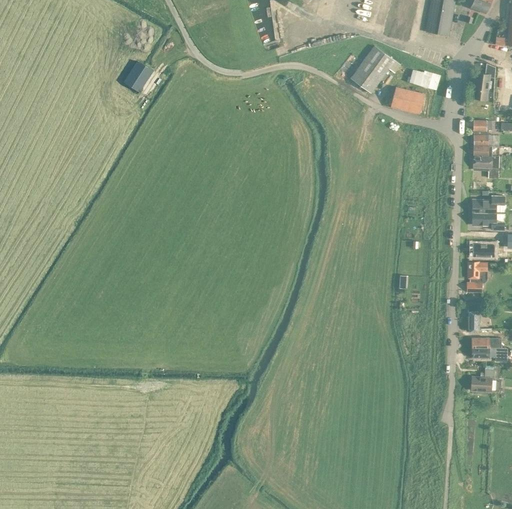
[(408,36),(415,0),(389,0),(383,31),(408,36)]
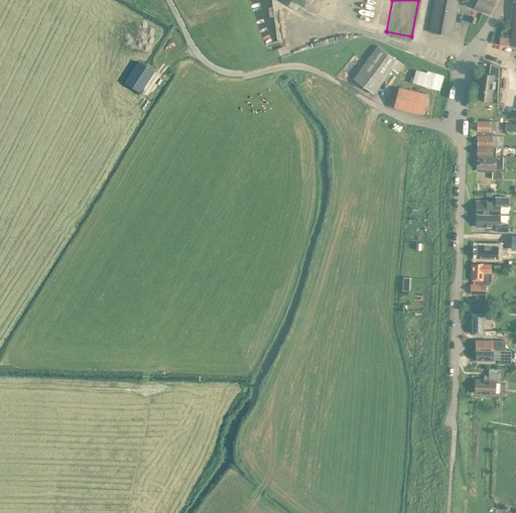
[(458,0),(434,0),(429,31),(452,35),(458,0)]
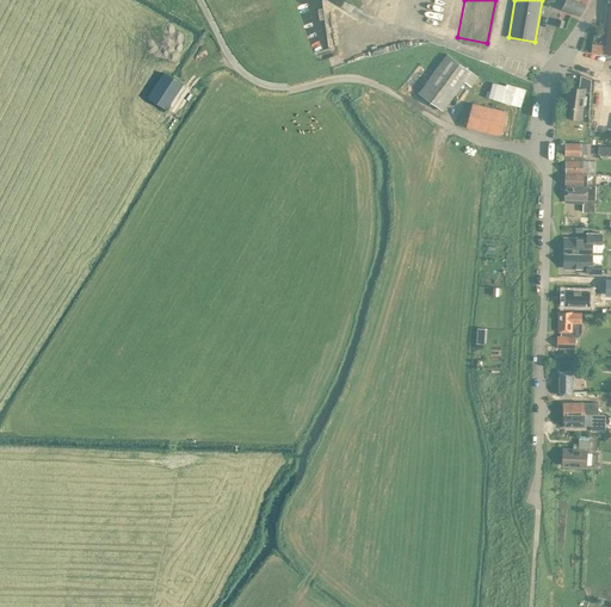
[(586,4),(575,0),(565,0),(561,8),(580,17),(586,4)]
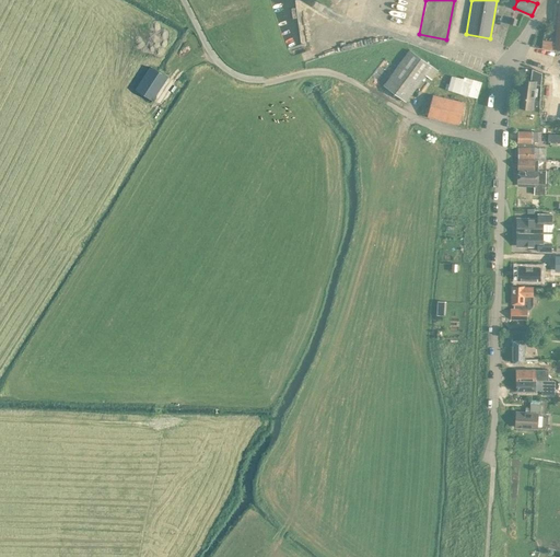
[(388,20),(417,25),(421,4),(405,1),(403,9),(391,6),(388,20)]
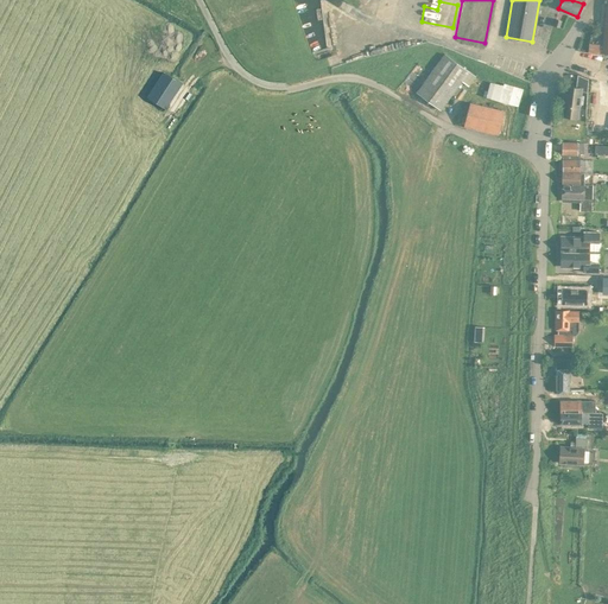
[(444,55),(430,74),(416,93),(439,110),(461,82),(468,87),(475,77),(444,55)]
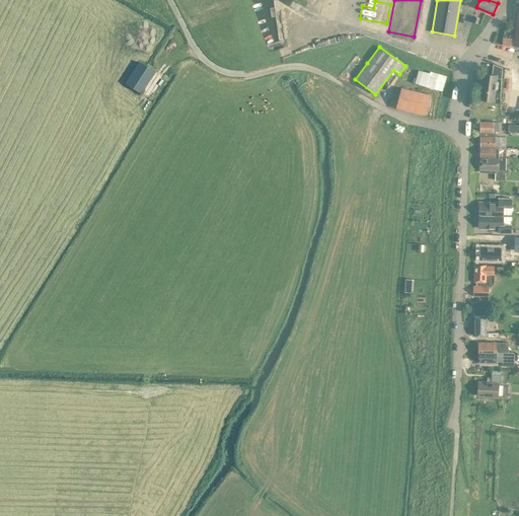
[(502,68),(493,64),(491,75),(483,74),(479,98),(493,100),(496,78),(501,79),(502,68)]
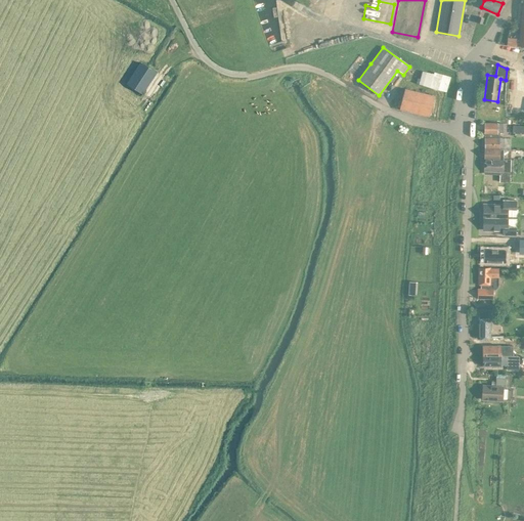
[(156,77),(140,67),(126,87),(142,97),(156,77)]
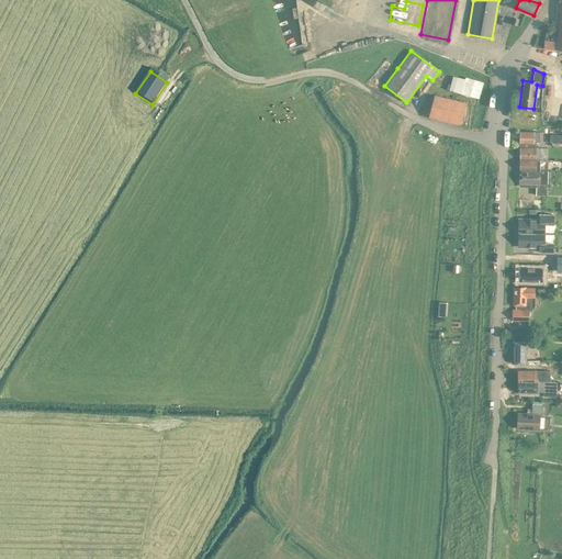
[(449,90),(479,99),(483,84),(465,78),(464,80),(453,77),(449,90)]
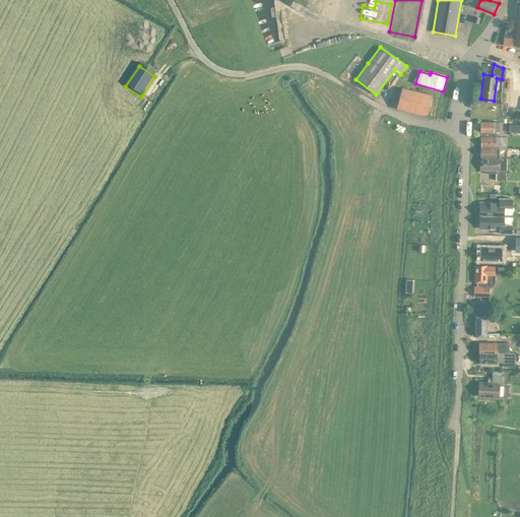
[(401,88),(396,109),(426,116),(431,95),(401,88)]
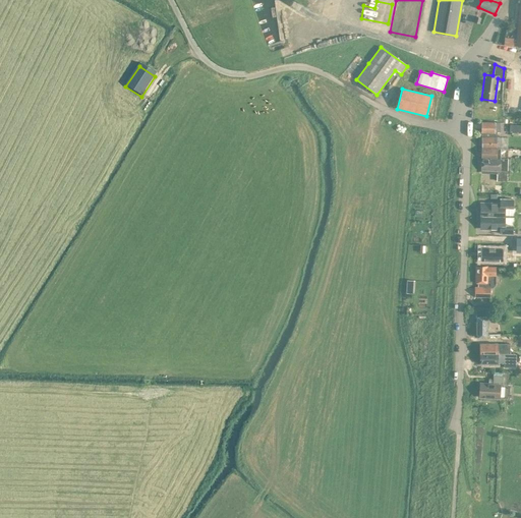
[(481,122),(481,125),(481,148),(497,148),(497,132),(495,132),(495,123),(481,122)]
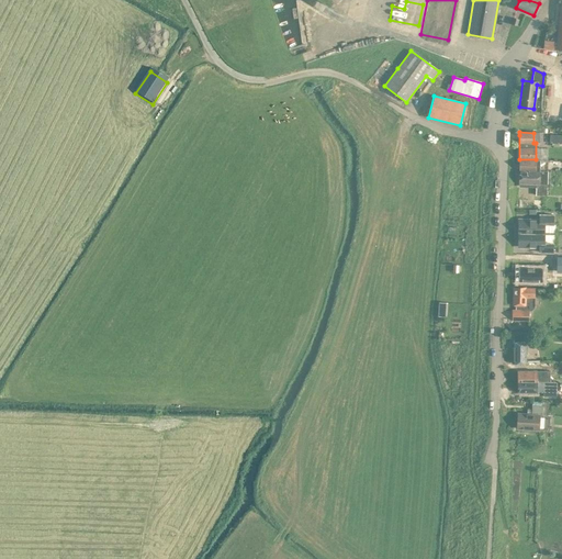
[(420,134),(418,140),(427,144),(425,147),(447,157),(450,149),(420,134)]
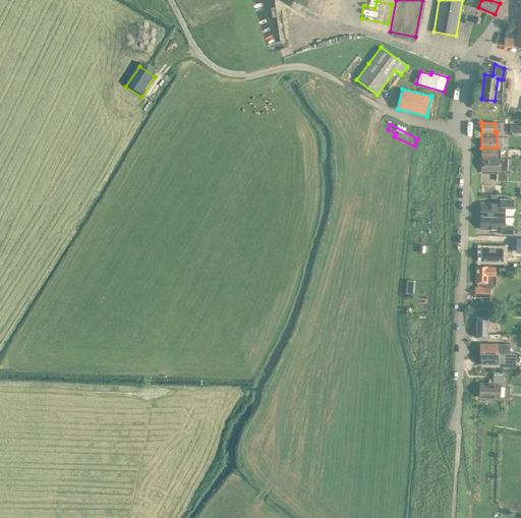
[(481,148),(480,157),(496,158),(501,158),(501,149),(497,148),(481,148)]
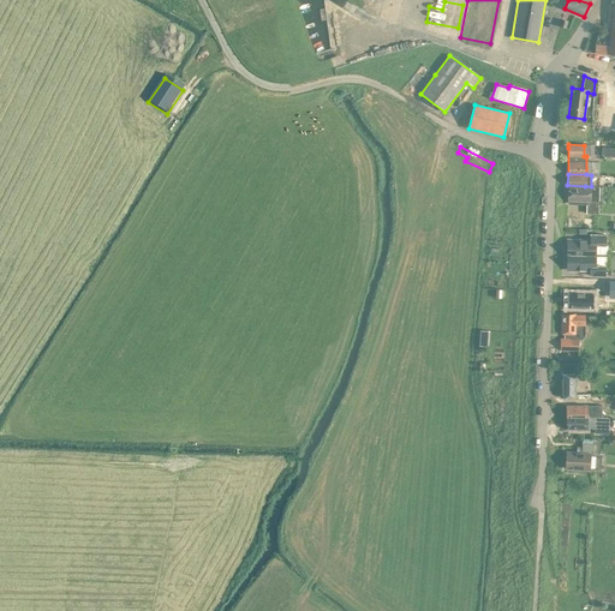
[(568,186),(567,201),(586,201),(586,214),(598,214),(598,202),(599,187),(591,186),(585,186),(567,185),(567,186),(568,186)]
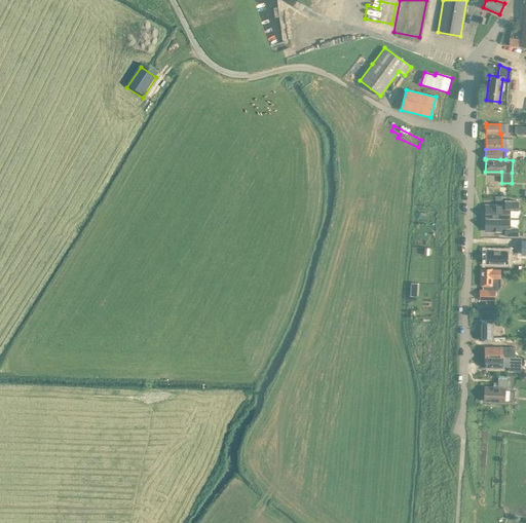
[(485,218),(509,219),(509,210),(518,210),(518,201),(504,201),(504,206),(485,206),(485,218)]
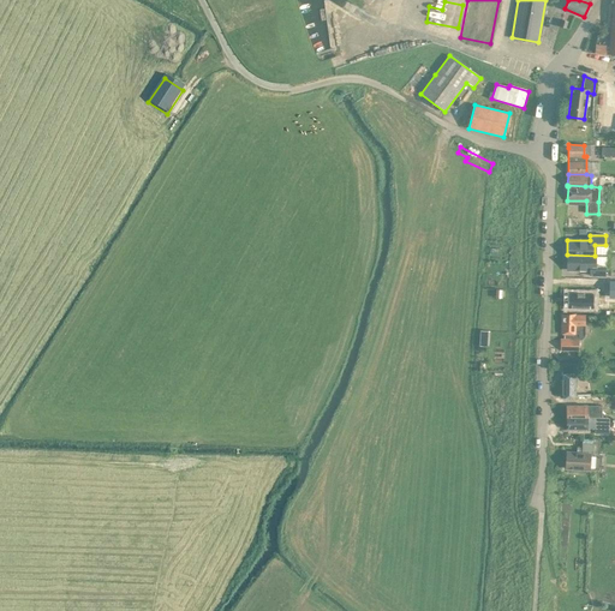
[(595,256),(567,255),(567,270),(590,270),(590,275),(604,276),(604,265),(595,265),(595,256)]
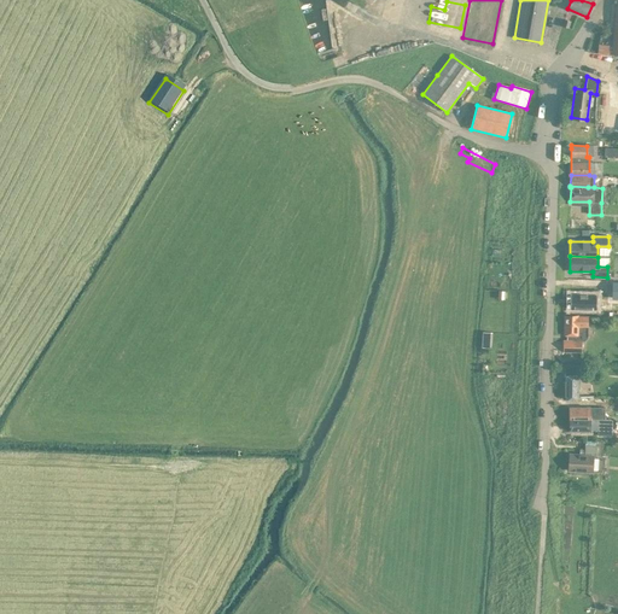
[(570,292),(588,291),(587,280),(569,281),(570,292)]
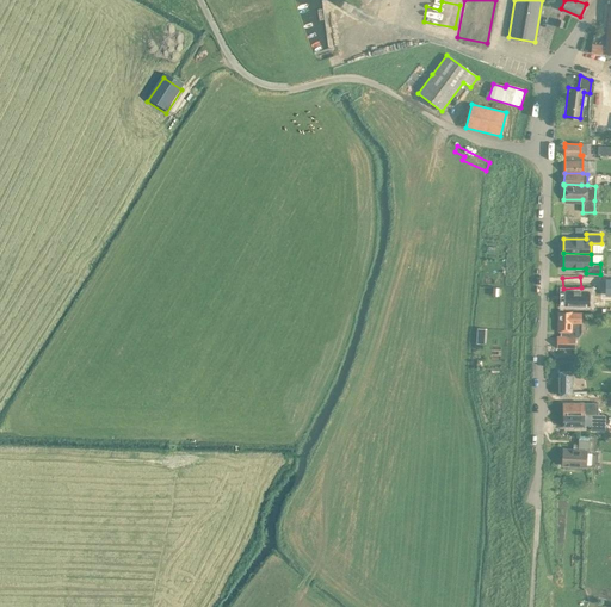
[(563,291),(563,305),(590,305),(590,291),(563,291)]
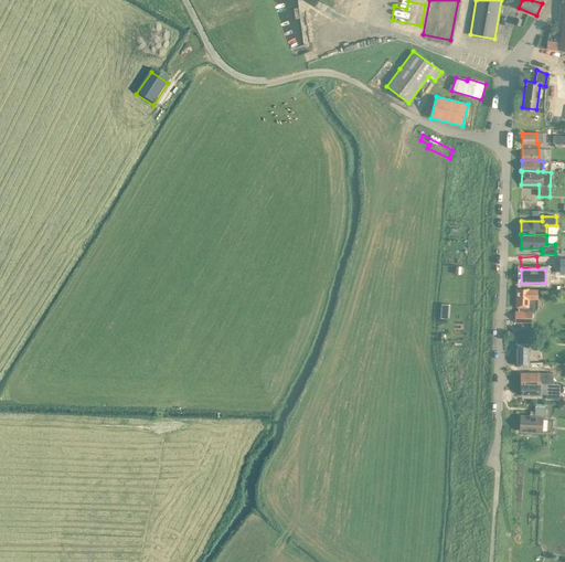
[(515,289),(515,307),(519,307),(519,313),(515,313),(515,321),(531,322),(531,313),(534,310),(536,307),(536,290),(528,290),(528,289),(515,289)]
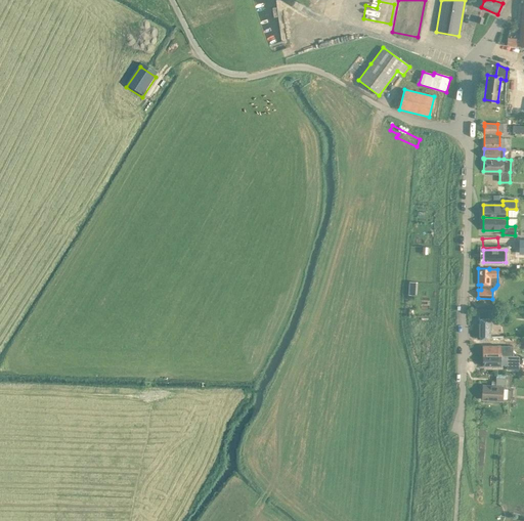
[(496,311),(493,311),(478,311),(479,319),(478,319),(479,339),(490,339),(490,319),(493,318),(496,318),(496,311)]
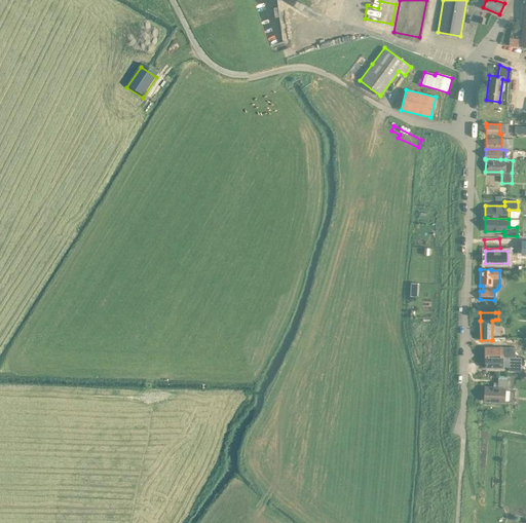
[(484,347),(484,357),(515,357),(515,346),(484,347)]
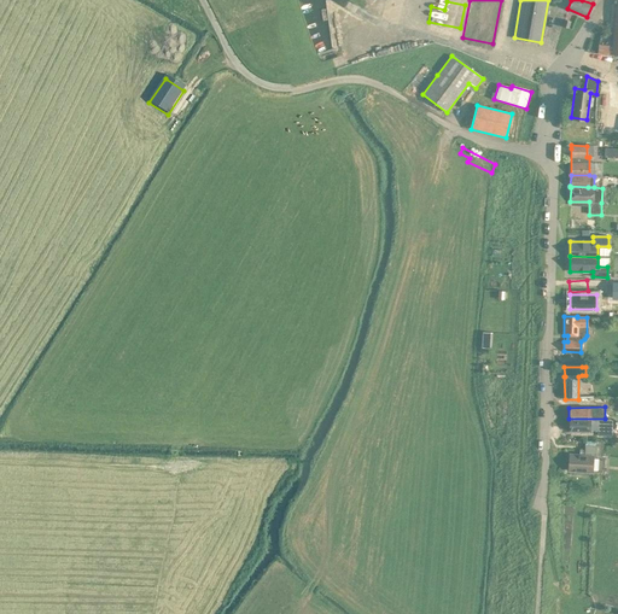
[(607,419),(605,419),(569,419),(569,432),(596,431),(596,436),(612,436),(611,420),(607,419)]
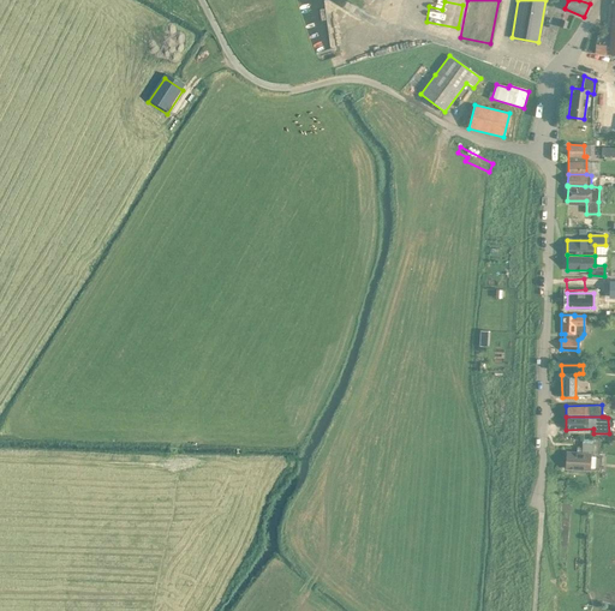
[(577,453),(574,453),(566,451),(565,468),(589,471),(590,454),(593,454),(593,444),(592,444),(592,439),(583,438),(581,448),(577,447),(577,453)]
